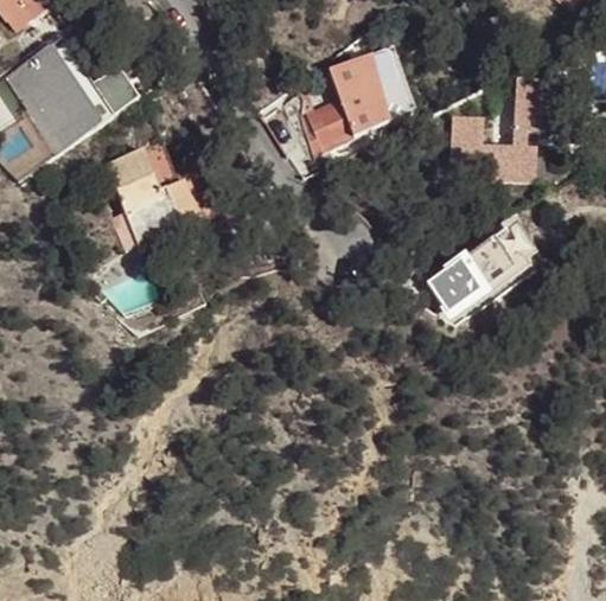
[(19,23),(49,0),(0,0),(0,5),(6,13),(10,11),(19,23)]
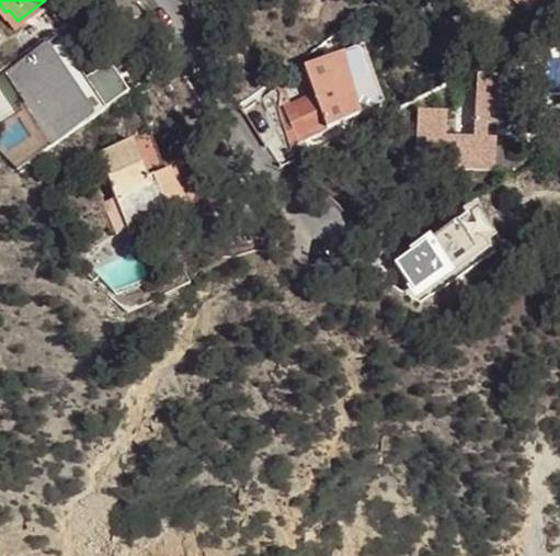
[(18,21),(9,10),(6,12),(14,23),(18,21)]
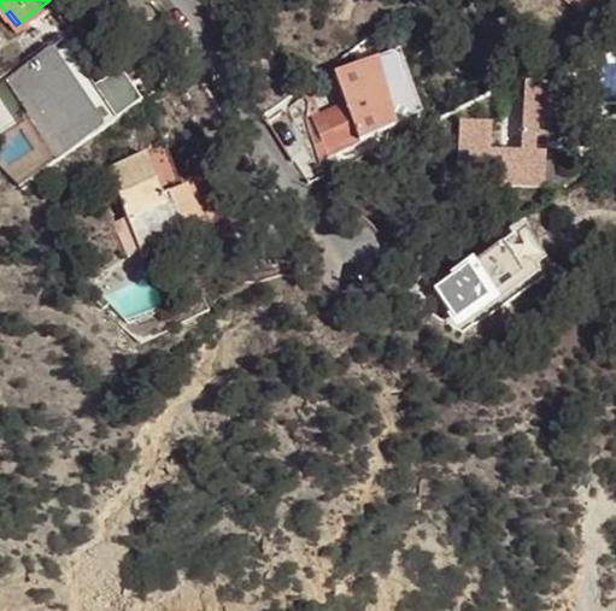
[(86,31),(80,23),(62,36),(68,45),(86,31)]
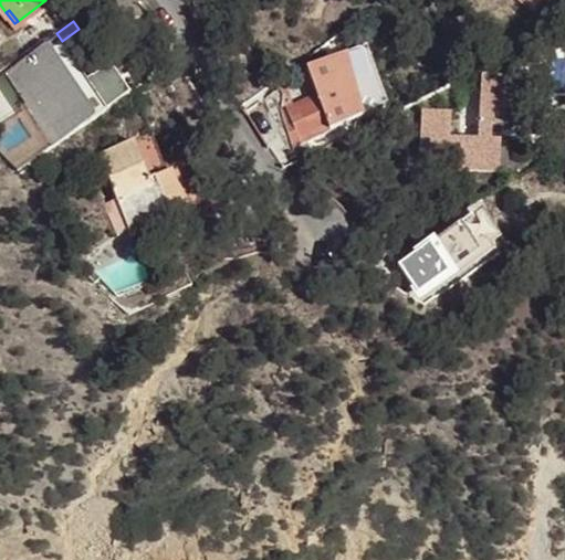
[(98,59),(79,29),(62,41),(82,71),(98,59)]
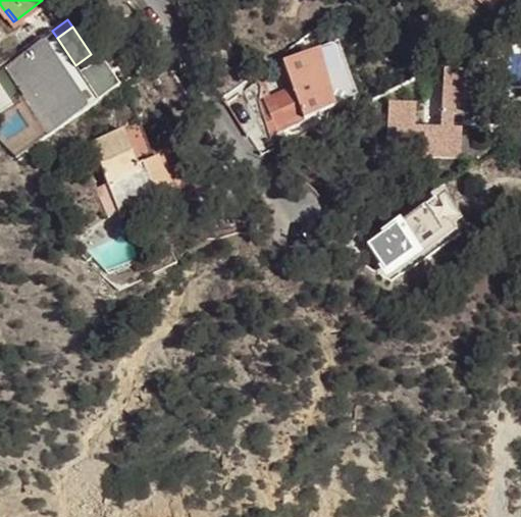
[(119,84),(101,56),(85,66),(76,70),(51,32),(0,66),(0,80),(39,140),(96,99),(119,84)]
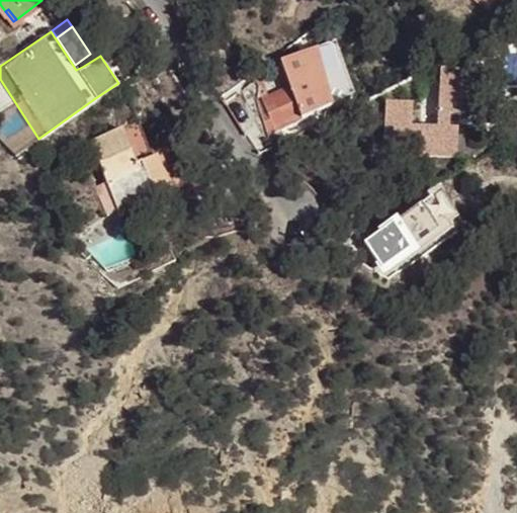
[(330,37),(312,45),(335,100),(353,92),(330,37)]
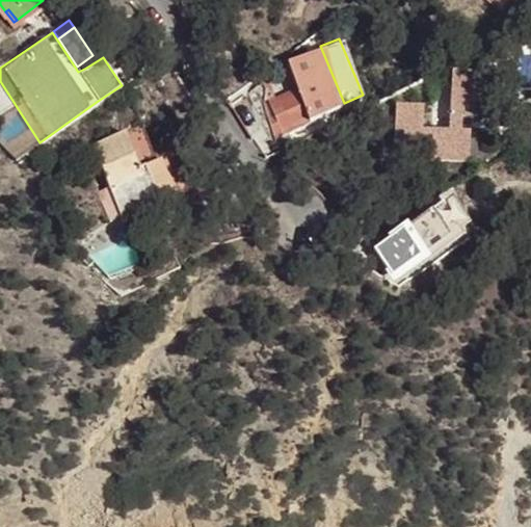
[(298,89),(270,102),(276,119),(281,130),(310,119),(310,116),(344,103),(320,46),(287,59),(296,84),(298,89)]
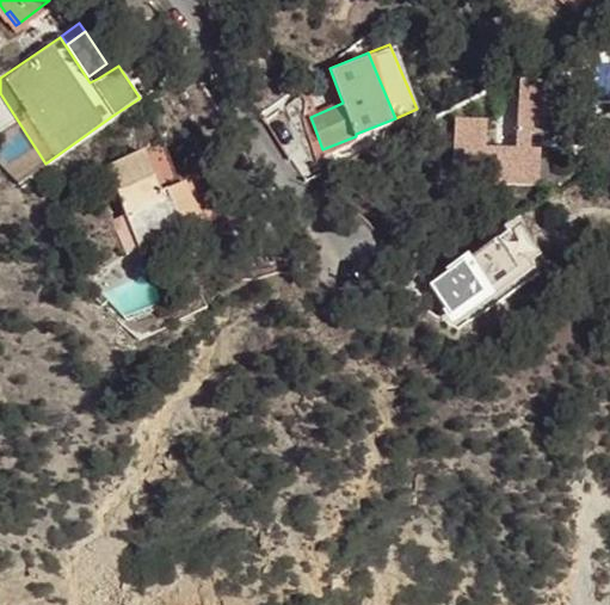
[(609,56),(593,56),(592,98),(609,99),(609,56)]
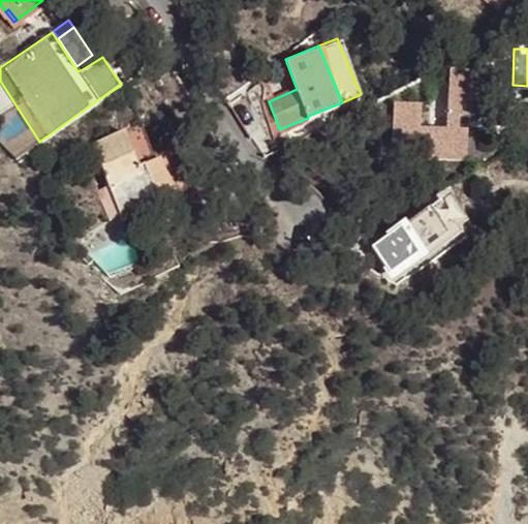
[(418,101),(394,99),(393,142),(429,143),(429,151),(465,153),(466,125),(458,124),(458,112),(483,113),(485,67),(449,65),(447,124),(417,123),(418,101)]
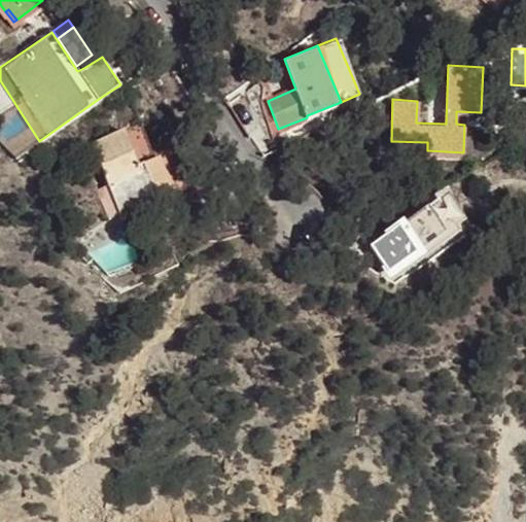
[(293,83),(266,96),(268,101),(295,89),(293,83)]
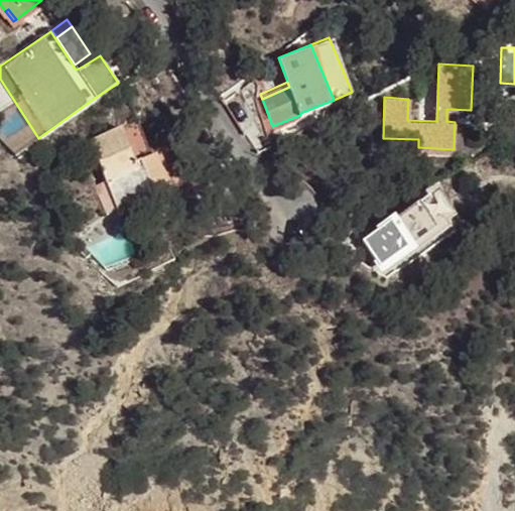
[(262,99),(260,94),(256,96),(257,99),(259,110),(261,118),(268,115),(262,99)]
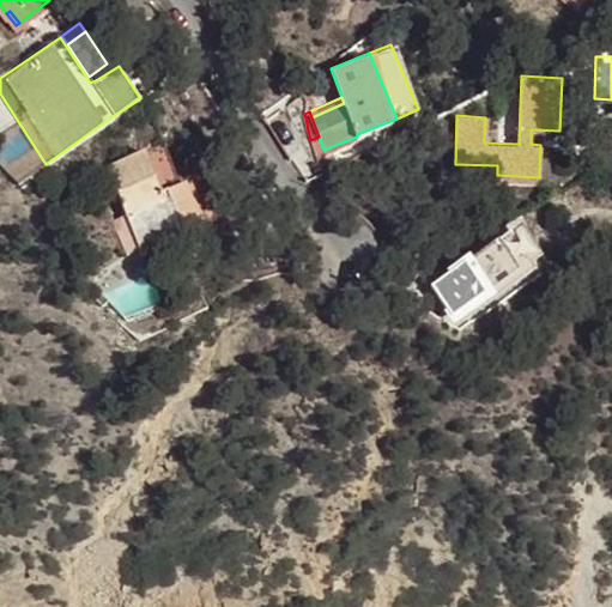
[(194,176),(161,188),(145,149),(107,164),(126,214),(140,253),(186,235),(185,231),(201,225),(198,216),(207,211),(194,176)]
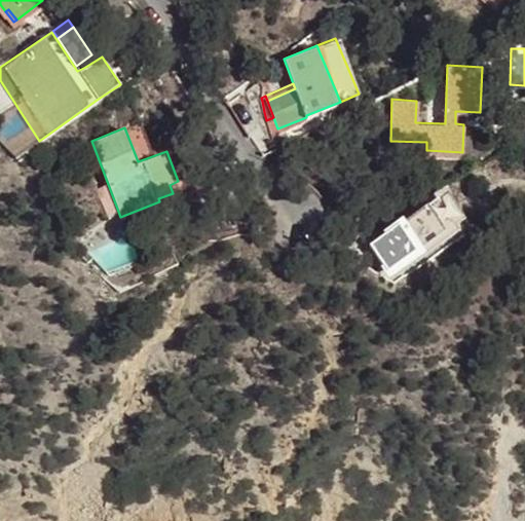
[(457,224),(440,196),(374,240),(391,267),(457,224)]
